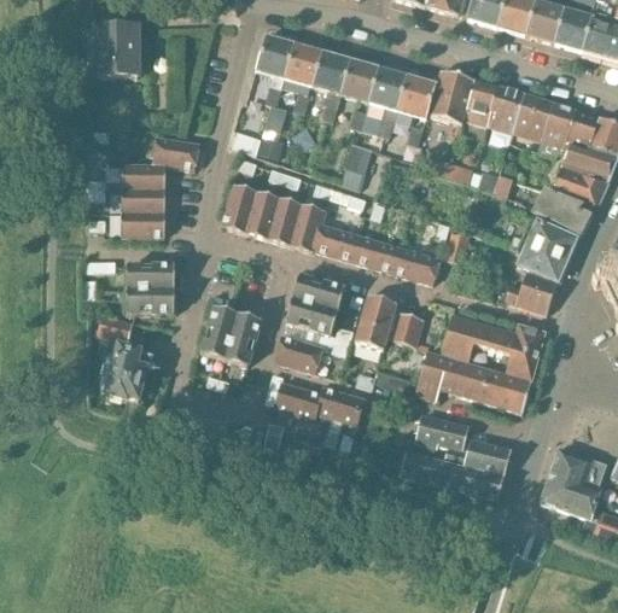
[(458,16),(461,0),(427,0),(426,7),(458,16)]
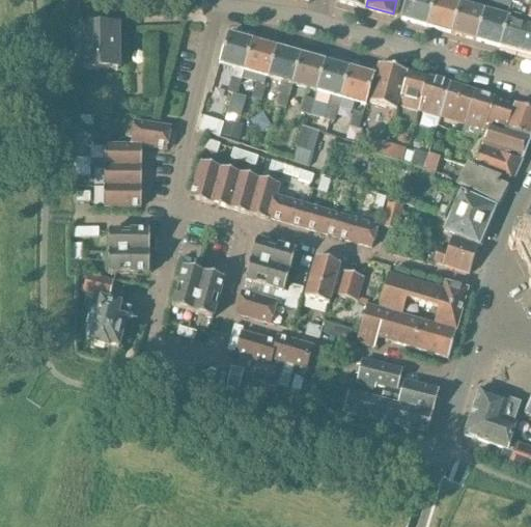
[(406,0),(400,17),(425,24),(432,0),(406,0)]
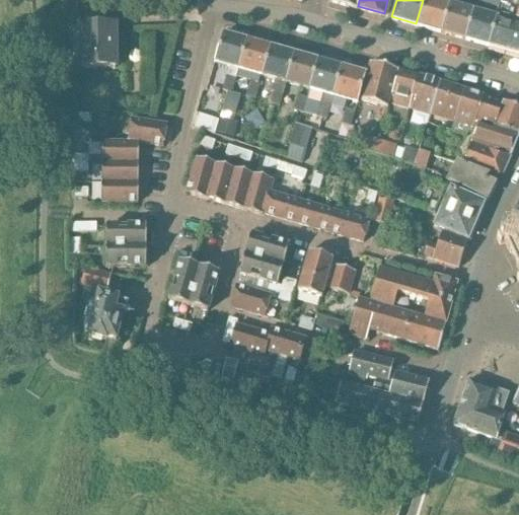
[(440,30),(449,2),(442,0),(423,0),(416,23),(440,30)]
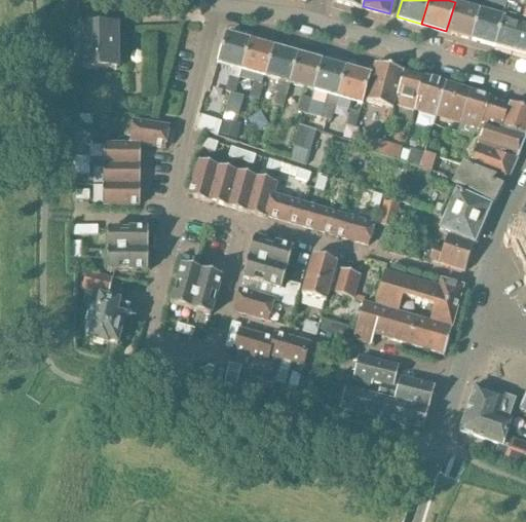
[(502,11),(504,12),(525,17),(525,0),(515,0),(514,3),(505,1),(504,6),(502,11)]
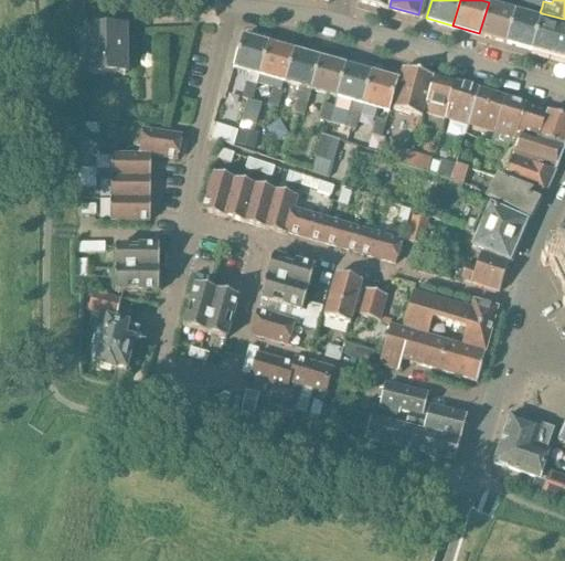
[(479,33),(505,41),(515,9),(489,2),(479,33)]
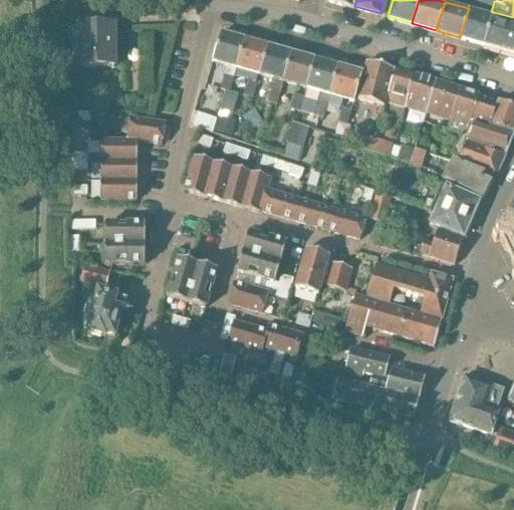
[(81,7),(82,24),(71,25),(71,17),(70,17),(71,65),(113,65),(113,23),(110,23),(109,6),(81,7)]
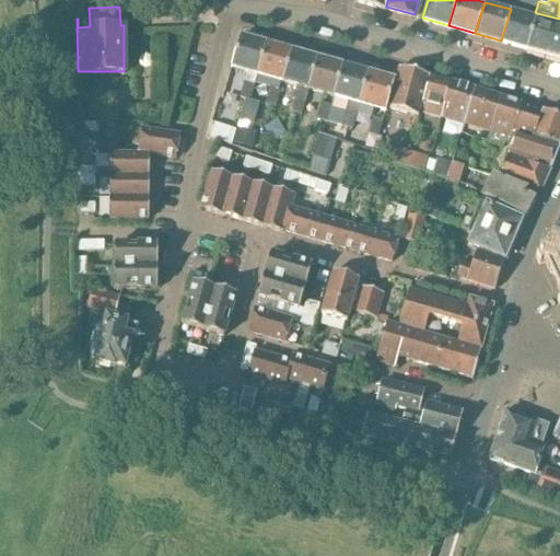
[(511,9),(501,41),(527,47),(536,16),(512,10),(511,9)]
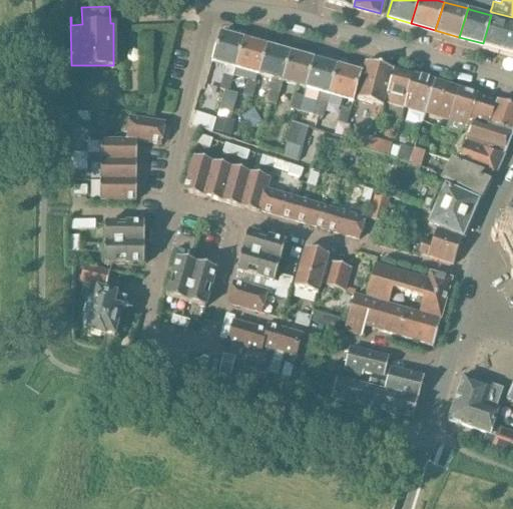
[(483,43),(511,51),(512,43),(512,17),(492,12),(491,15),(483,43)]
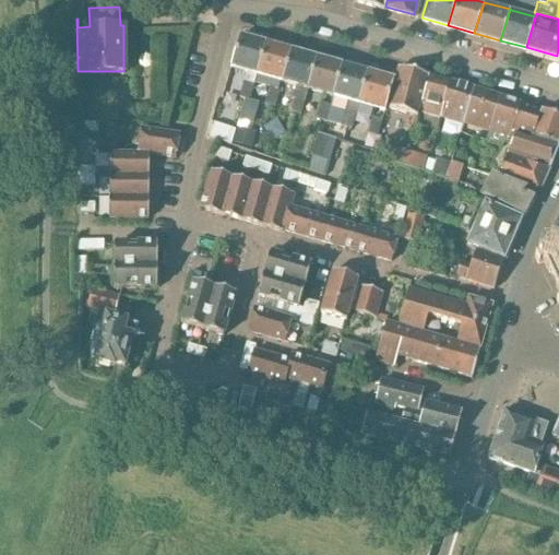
[(246,69),(244,79),(239,94),(249,97),(253,82),(253,81),(257,72),(265,42),(239,34),(230,65),(246,69)]
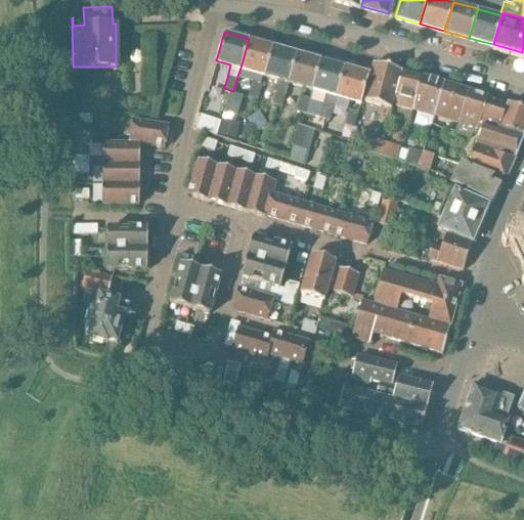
[(272,45),(249,39),(241,68),(264,75),(272,45)]
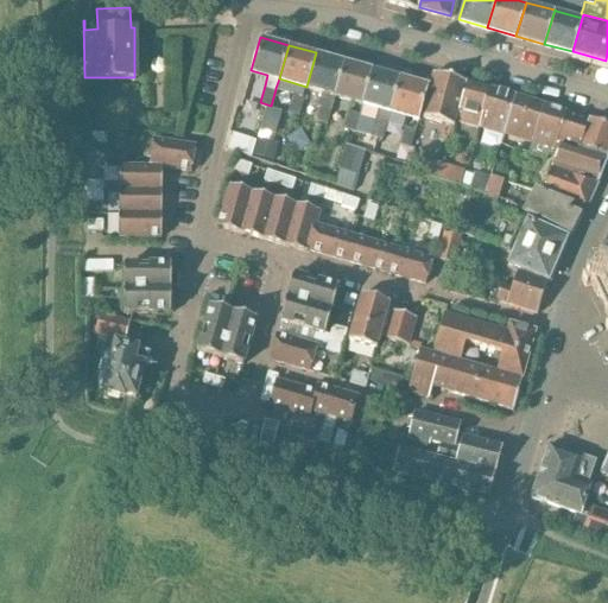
[(327,121),(335,94),(344,61),(316,52),(306,87),(321,90),(317,105),(320,106),(316,119),(324,121),(327,121)]
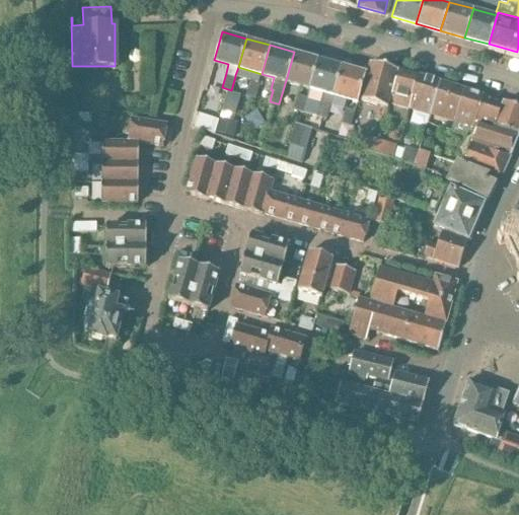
[(317,59),(294,52),(286,80),(309,87),(317,59)]
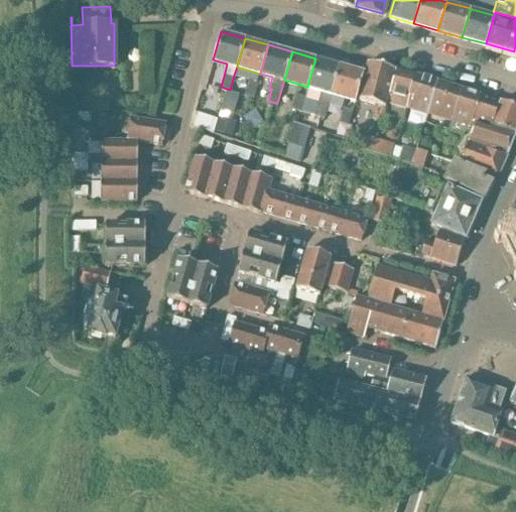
[(325,116),(332,94),(340,65),(315,58),(307,87),(321,91),(314,113),(325,116)]
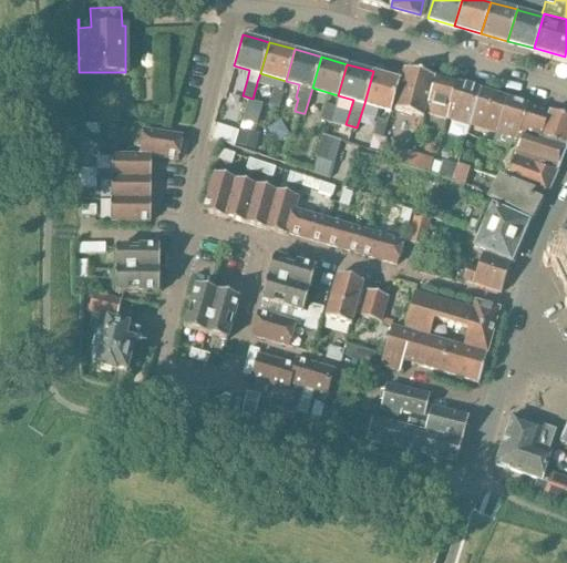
[(404,65),(399,86),(394,106),(424,114),(426,109),(429,100),(428,98),(435,74),(404,65)]
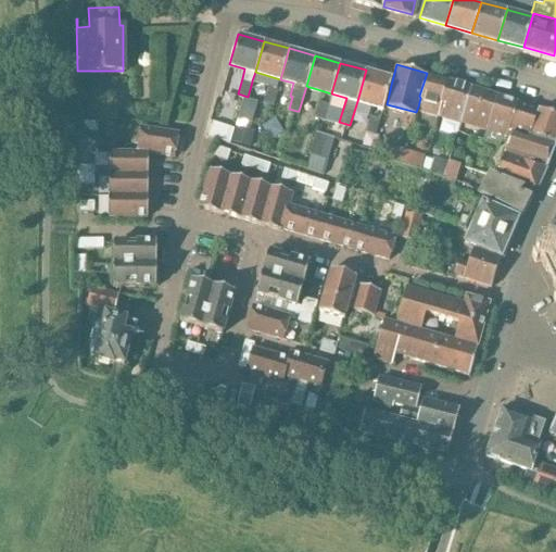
[(391,77),(366,70),(357,101),(382,108),(391,77)]
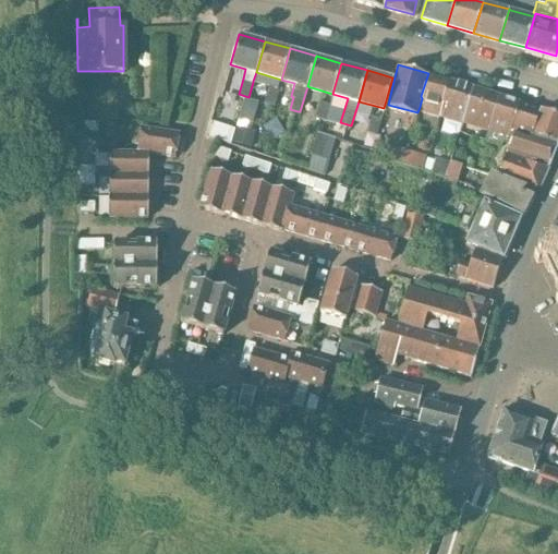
[(422,98),(420,107),(440,113),(450,80),(428,73),(421,96),(422,98)]
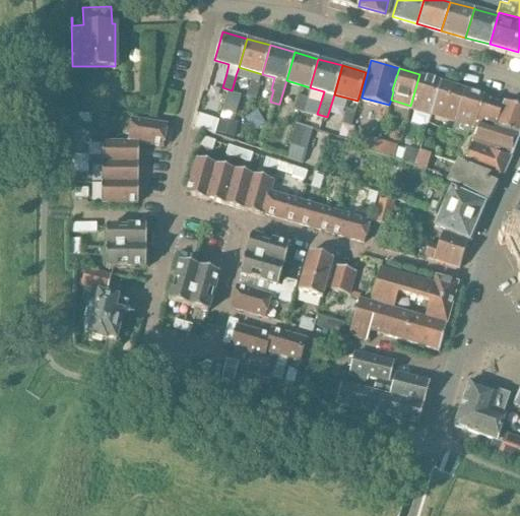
[(419,74),(410,106),(431,111),(441,80),(419,74)]
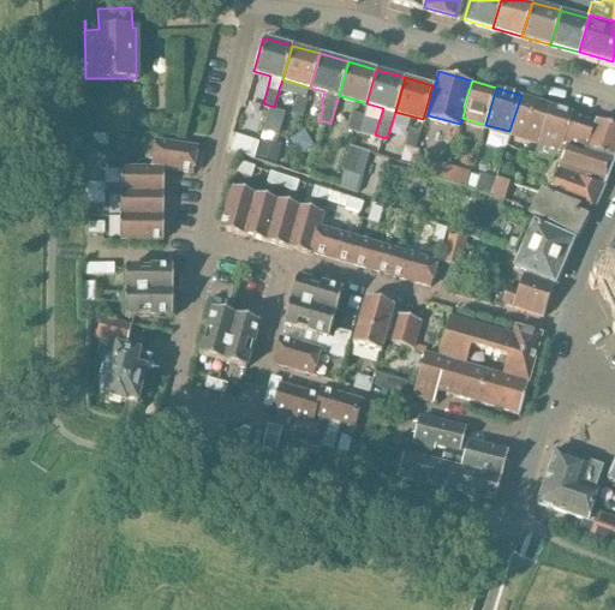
[(115,93),(100,93),(101,113),(115,117),(115,93)]
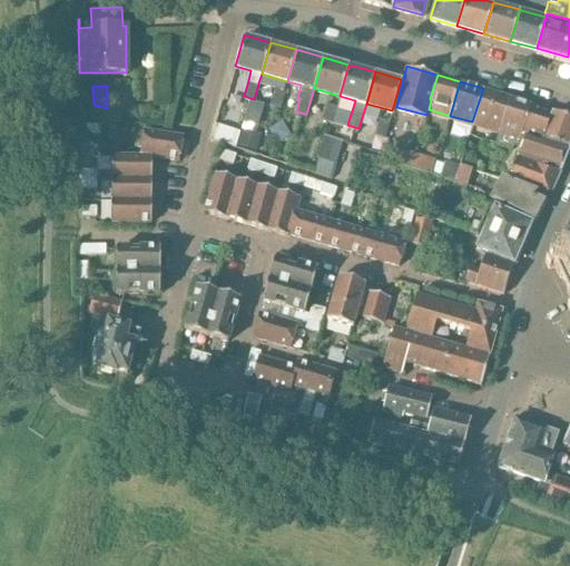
[(281,106),(285,89),(275,87),(271,104),(281,106)]
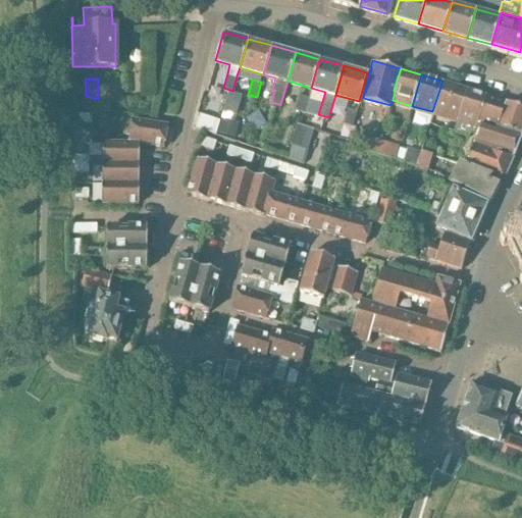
[(442,81),(432,111),(457,118),(468,89),(442,81)]
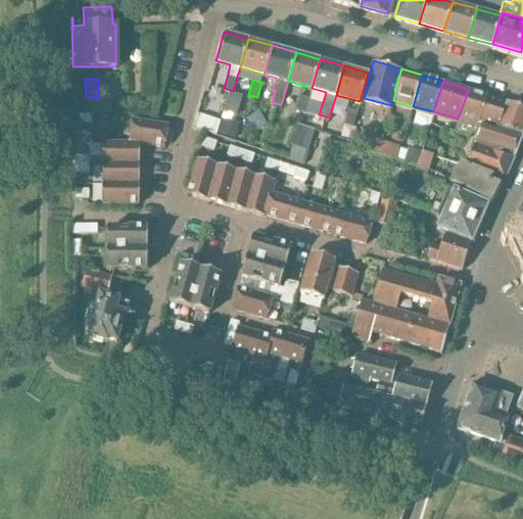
[(458,119),(455,128),(454,129),(471,134),(472,130),(475,131),(478,124),(486,94),(469,89),(458,119)]
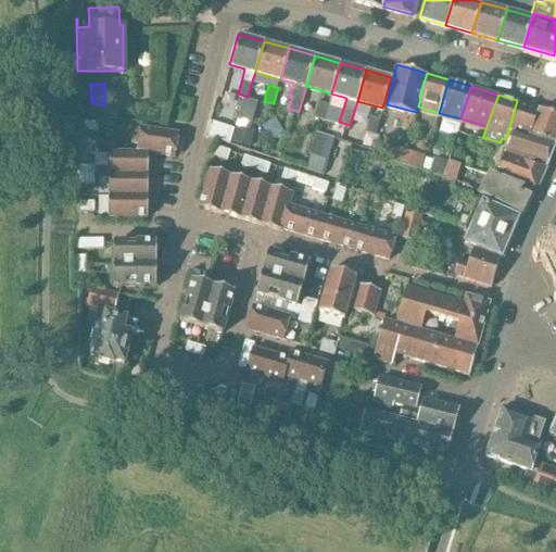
[(326,118),(330,102),(319,99),(315,115),(326,118)]
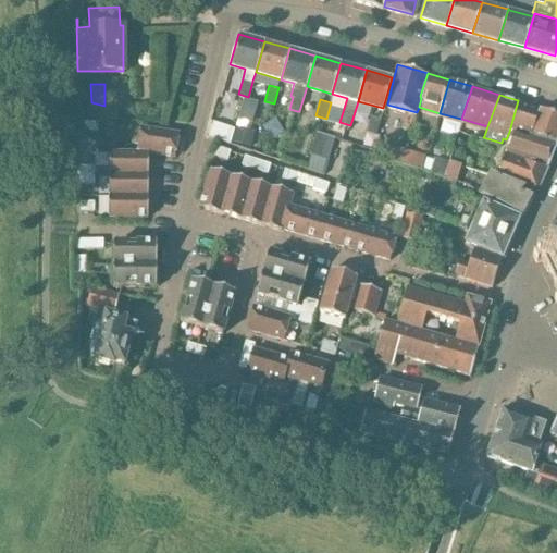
[(529,140),(531,131),(539,108),(518,100),(509,132),(529,140)]
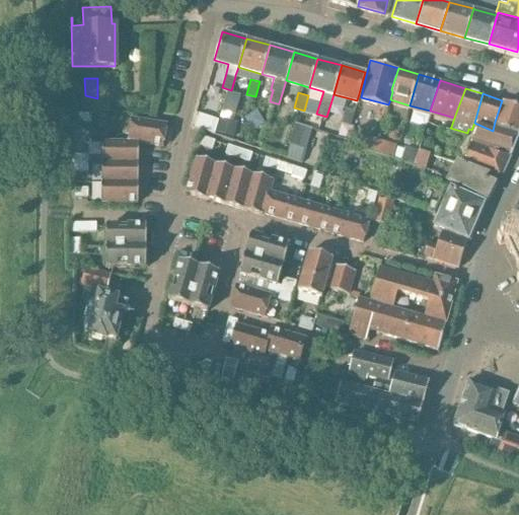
[(518,105),(502,100),(495,122),(518,132),(518,131),(518,105)]
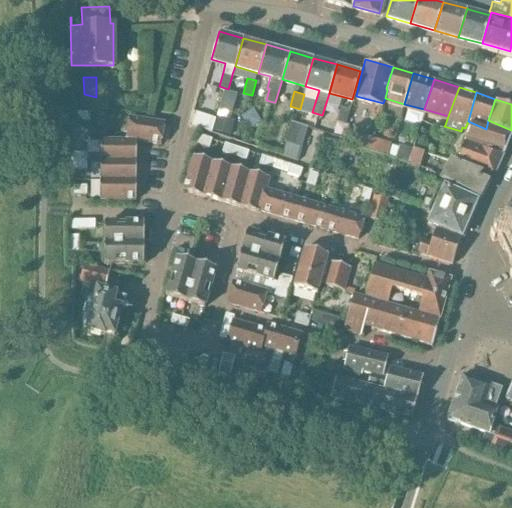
[(341,104),(337,119),(346,122),(351,107),(341,104)]
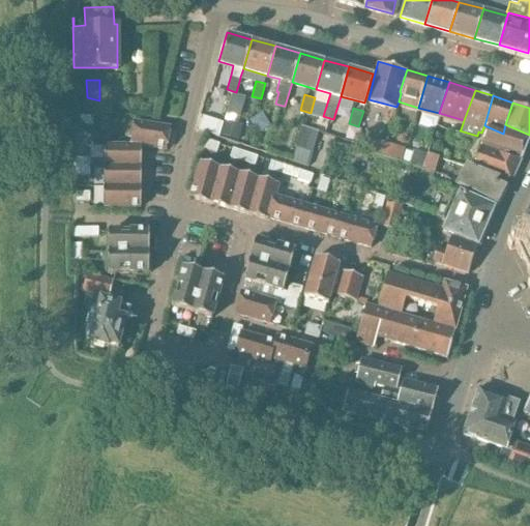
[(94,114),(81,112),(80,121),(92,123),(94,114)]
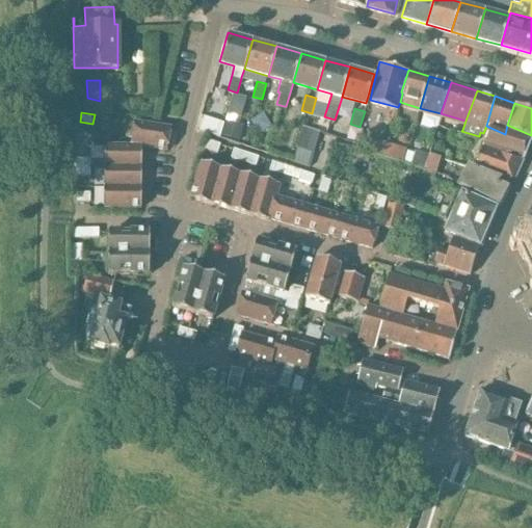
[(204,114),(200,128),(219,135),(223,122),(204,114)]
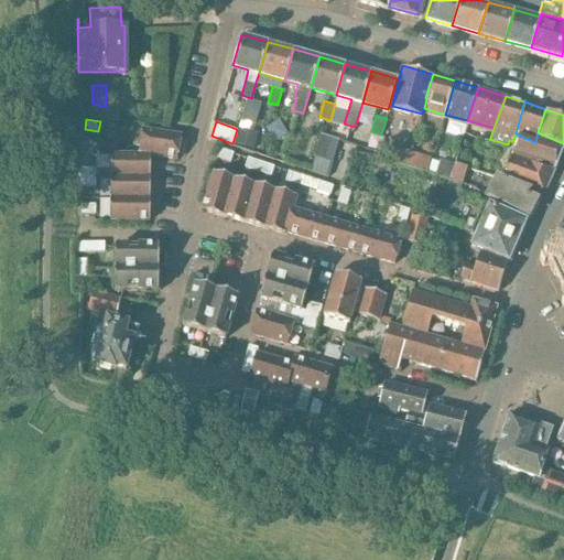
[(240,126),(236,141),(253,147),(258,131),(240,126)]
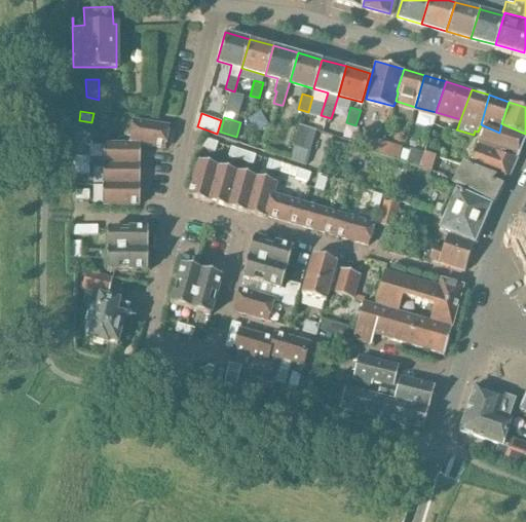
[(164,146),(168,125),(133,119),(128,142),(140,142),(164,146)]
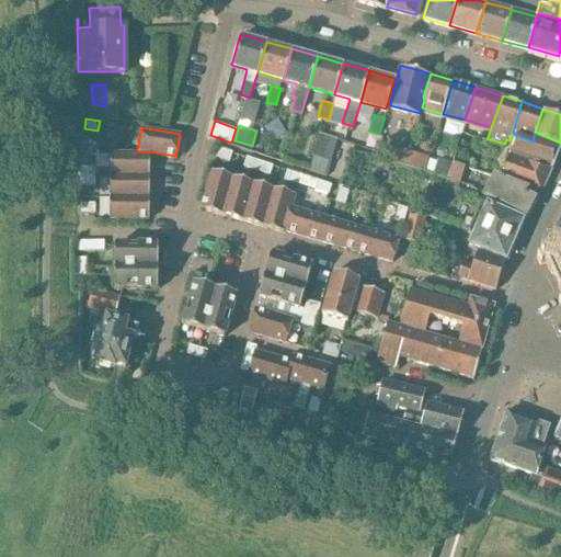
[(319,132),(316,144),(309,168),(327,173),(334,149),(338,137),(319,132)]
